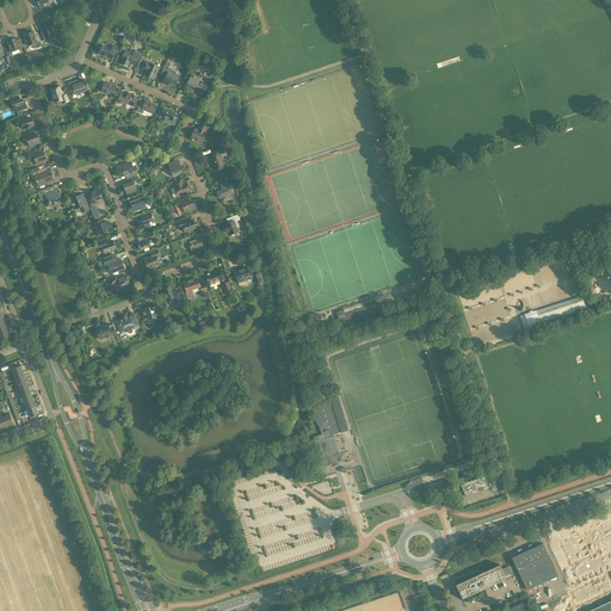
[(42,29),(43,32),(44,35),(39,37),(42,41),(45,39),(50,38),(49,37),(54,35),(50,25),(42,29)]
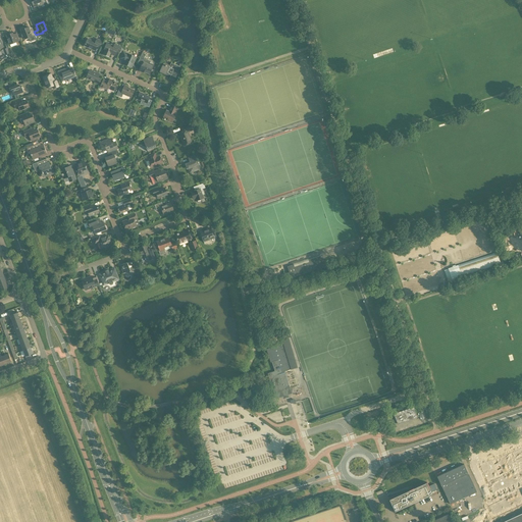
[(21,30),(22,34),(21,34),(22,37),(23,37),(24,39),(29,38),(31,42),(37,40),(33,29),(30,31),(29,27),(21,30)]
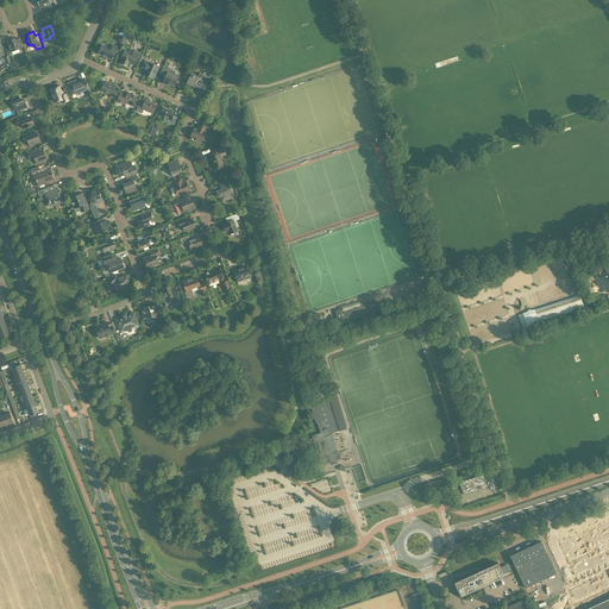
[(16,41),(14,38),(7,41),(11,51),(23,48),(19,39),(16,41)]
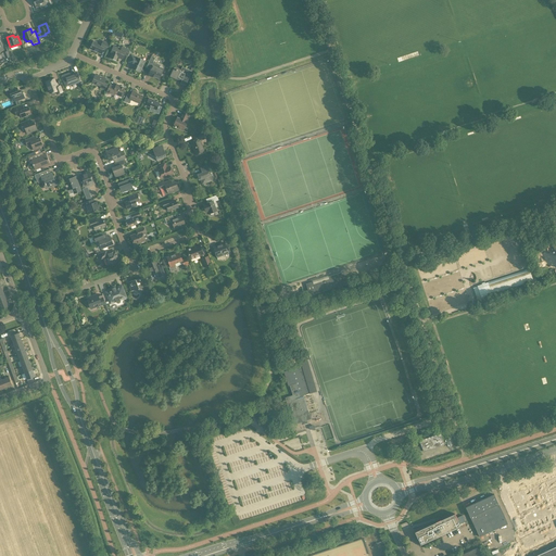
[(93,41),(89,49),(101,53),(103,49),(106,50),(110,43),(104,41),(101,45),(93,41)]
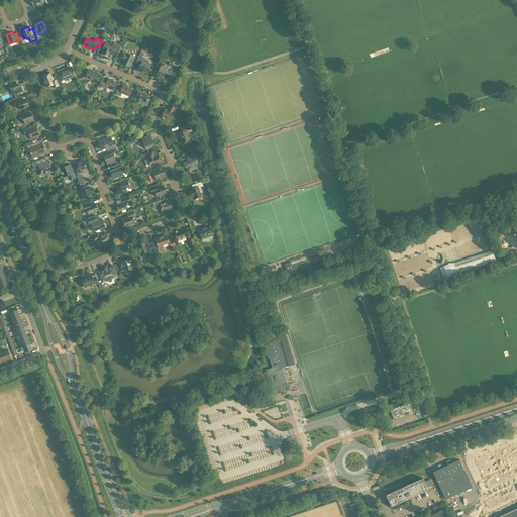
[(114,55),(115,50),(118,53),(119,52),(120,53),(122,47),(121,47),(121,46),(113,43),(112,45),(105,42),(102,49),(104,49),(102,54),(108,57),(109,53),(114,55)]
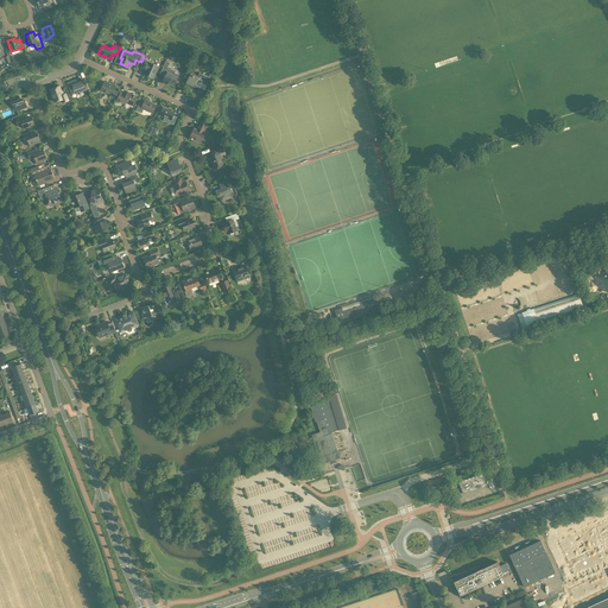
[(145,69),(146,70),(144,74),(152,78),(154,74),(156,74),(158,67),(144,61),(140,68),(144,70),(145,69)]
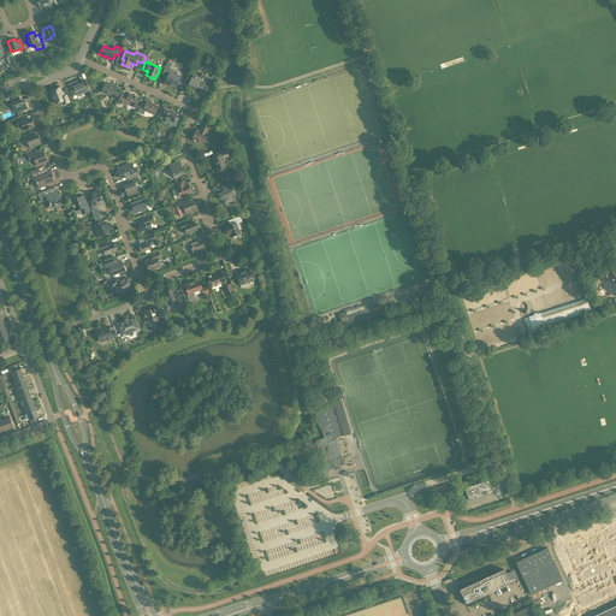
[(167,63),(161,76),(167,77),(165,82),(177,87),(177,84),(181,78),(172,75),(175,71),(170,69),(171,64),(167,63)]
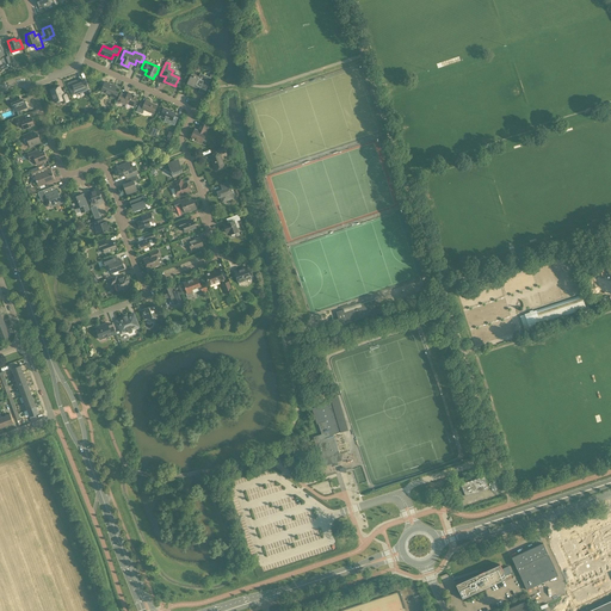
[(189,79),(185,86),(195,91),(196,86),(201,87),(198,92),(204,94),(208,86),(211,79),(209,78),(201,73),(198,76),(191,73),(190,76),(189,75),(187,78),(189,79)]
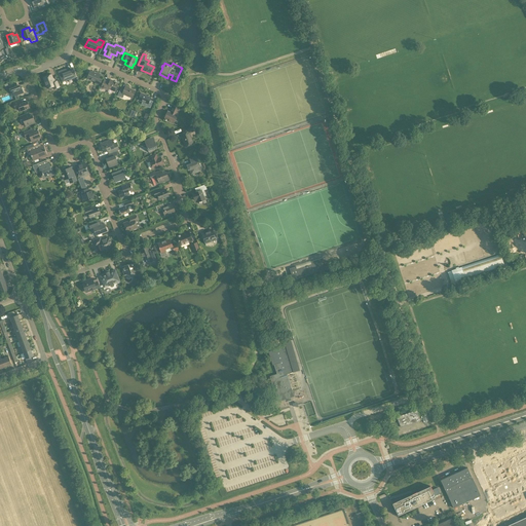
[(71,72),(69,68),(59,72),(63,82),(76,77),(74,71),(71,72)]
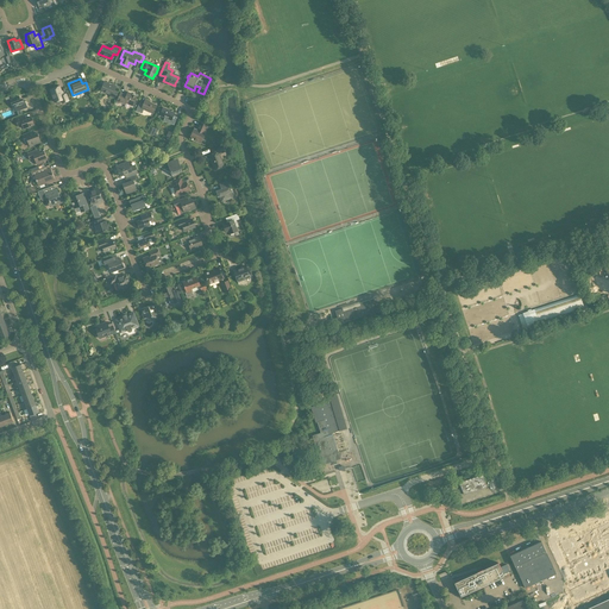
[(118,93),(114,90),(115,86),(111,85),(105,82),(104,82),(104,83),(102,85),(102,86),(101,89),(111,94),(110,96),(115,99),(118,93)]
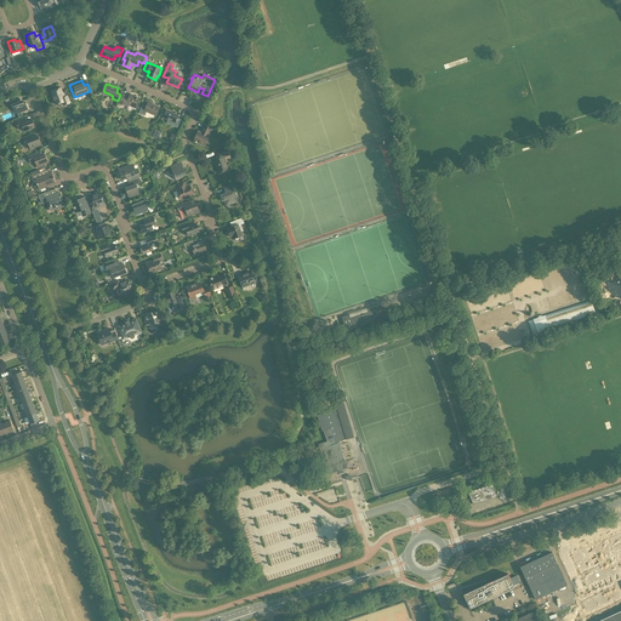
[(67,96),(63,97),(61,89),(51,91),(56,104),(62,102),(63,106),(69,103),(67,96)]
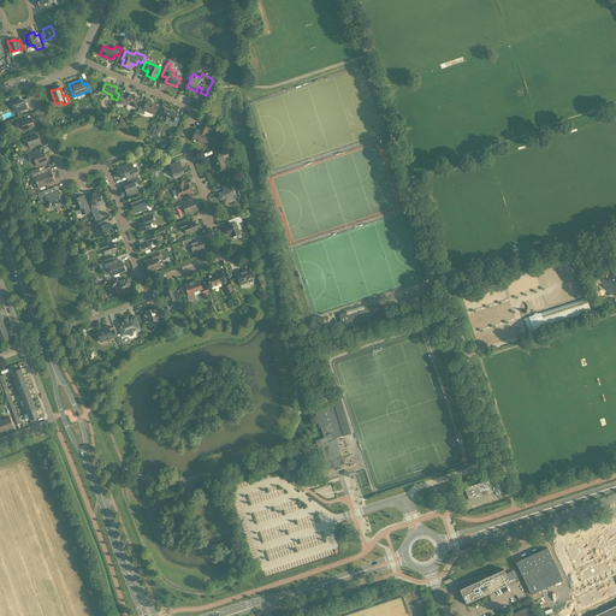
[(120,105),(122,104),(126,106),(128,104),(135,107),(138,98),(137,98),(137,96),(135,95),(134,95),(129,93),(128,96),(122,94),(118,104),(120,105)]
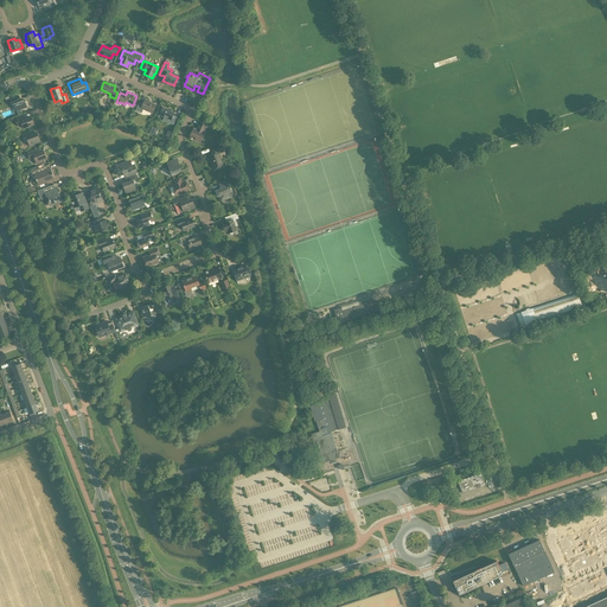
[(12,104),(14,104),(18,115),(21,114),(20,109),(27,107),(25,100),(21,101),(19,96),(10,100),(12,104)]
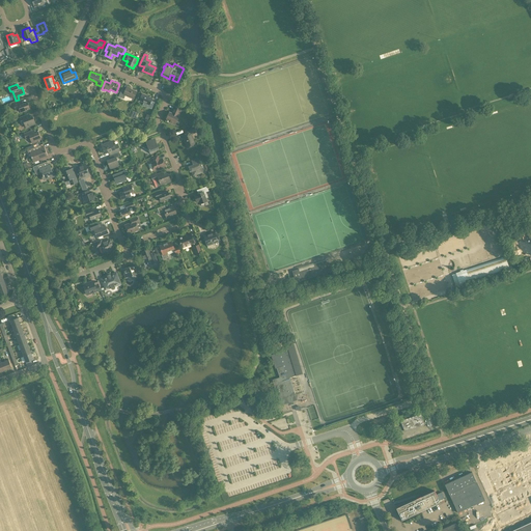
[(123,99),(126,95),(133,99),(136,91),(130,89),(130,88),(127,87),(124,90),(121,89),(118,96),(123,99)]
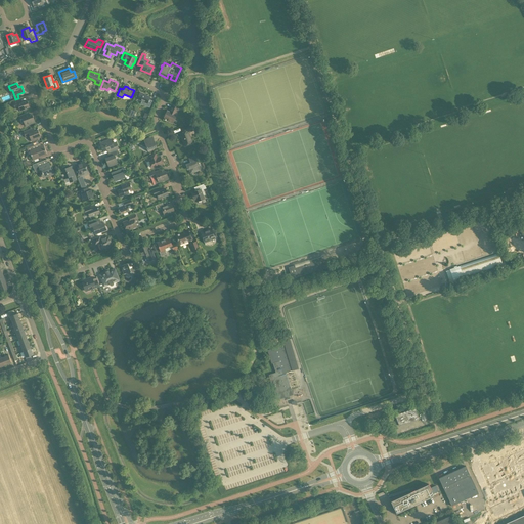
[(153,101),(149,99),(150,97),(140,92),(137,99),(145,102),(144,105),(149,107),(153,101)]
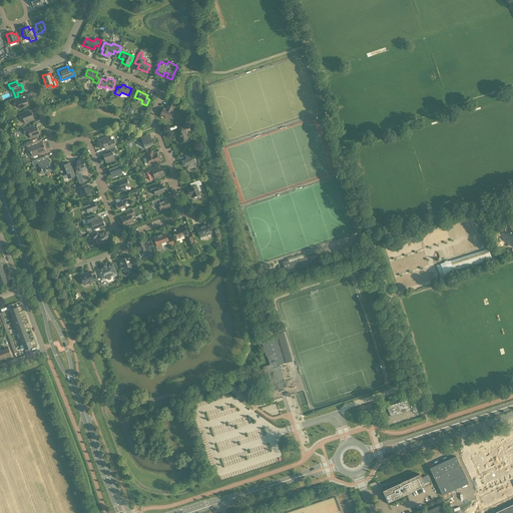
[(15,106),(18,104),(20,108),(29,105),(26,98),(21,100),(20,97),(13,100),(15,106)]
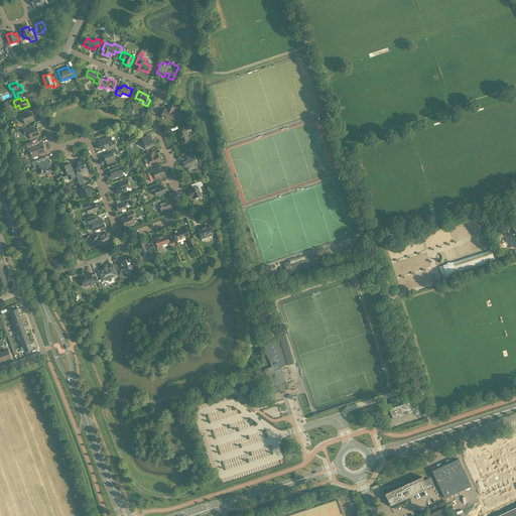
[(168,108),(167,110),(164,109),(161,117),(170,121),(173,113),(172,113),(175,107),(169,104),(167,107),(168,108)]
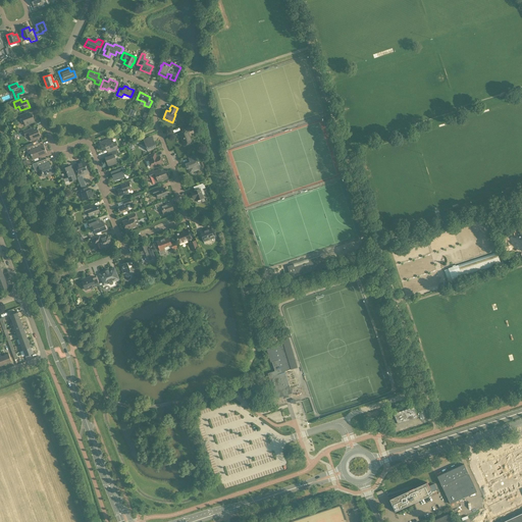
[(32,114),(30,115),(29,112),(18,115),(21,122),(24,122),(25,125),(35,121),(32,114)]
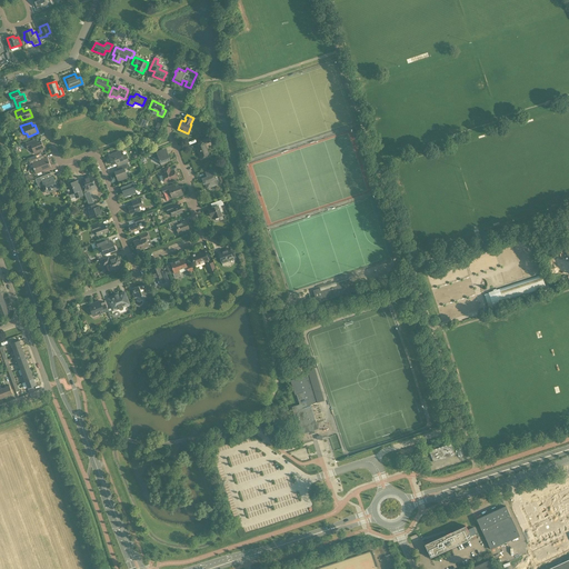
[(197,140),(199,143),(196,145),(198,152),(199,151),(200,156),(208,152),(205,142),(211,139),(209,133),(205,135),(206,137),(197,140)]
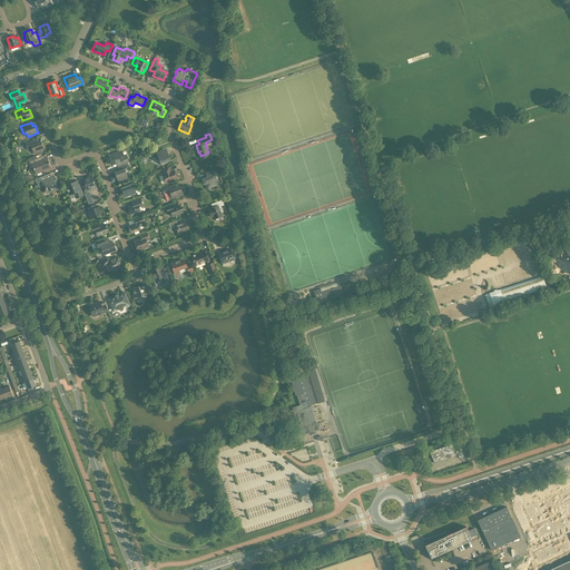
[(28,149),(31,148),(35,155),(39,153),(39,151),(45,149),(41,141),(37,144),(36,139),(26,144),(28,149)]
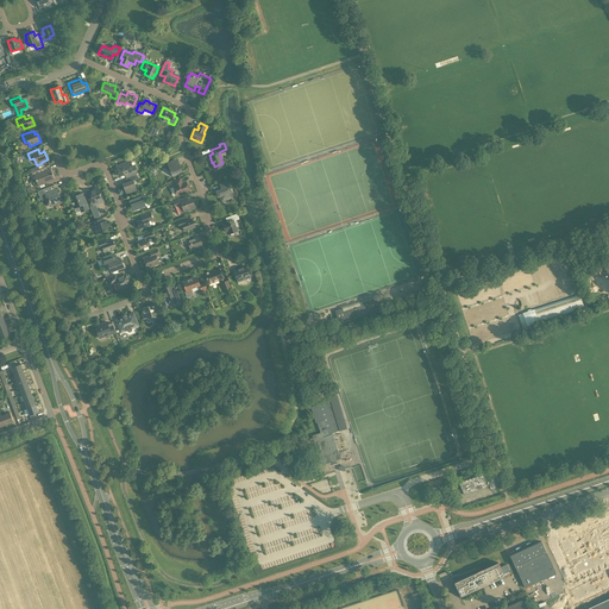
[(176,164),(174,159),(167,163),(164,169),(171,173),(173,177),(179,175),(177,174),(182,171),(179,163),(176,164)]
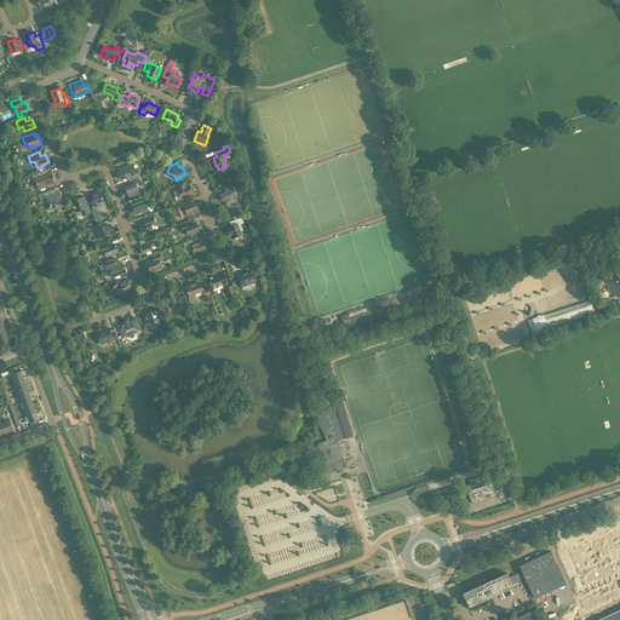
[(137,168),(132,171),(131,165),(126,166),(127,167),(119,170),(120,173),(122,179),(132,176),(133,179),(141,177),(137,168)]
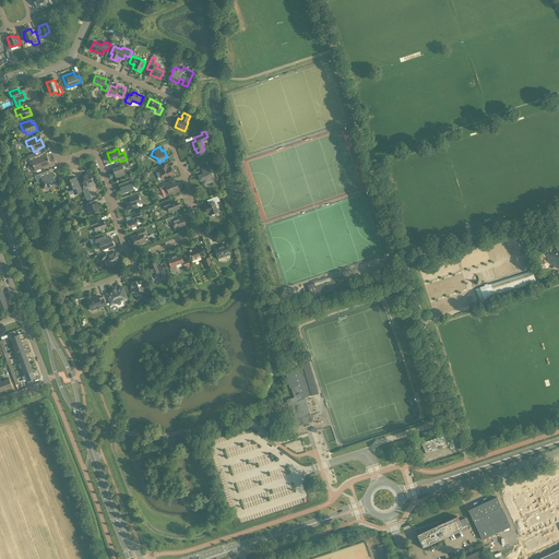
[(30,162),(32,161),(35,170),(50,165),(47,155),(44,155),(43,153),(28,158),(30,162)]
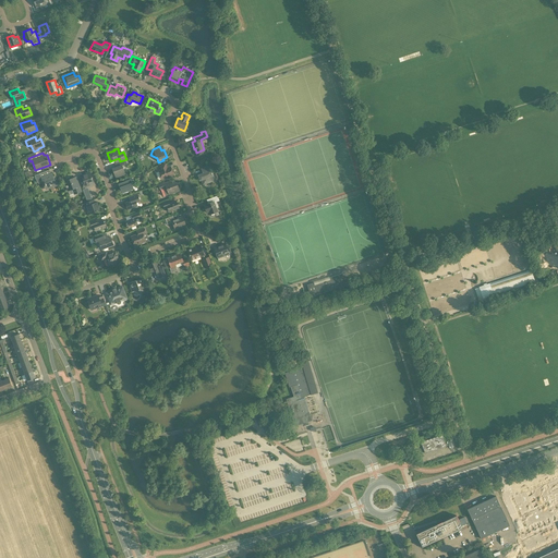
[(159,167),(160,170),(159,171),(162,179),(173,174),(171,169),(168,170),(166,165),(159,167)]
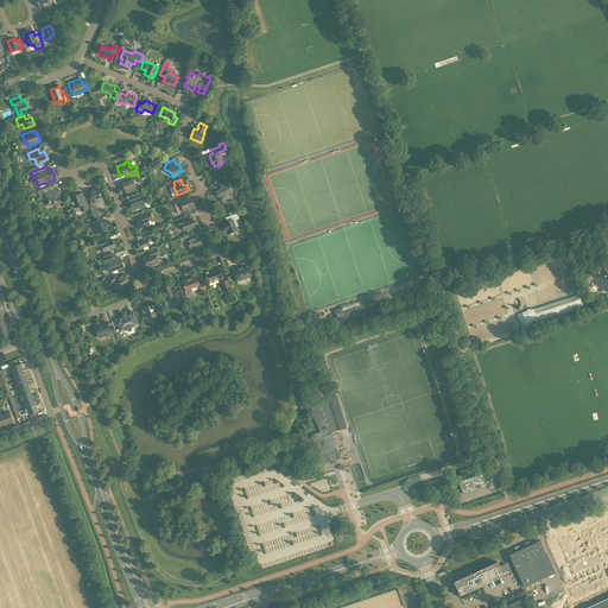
[(137,190),(133,181),(122,184),(126,194),(137,190)]
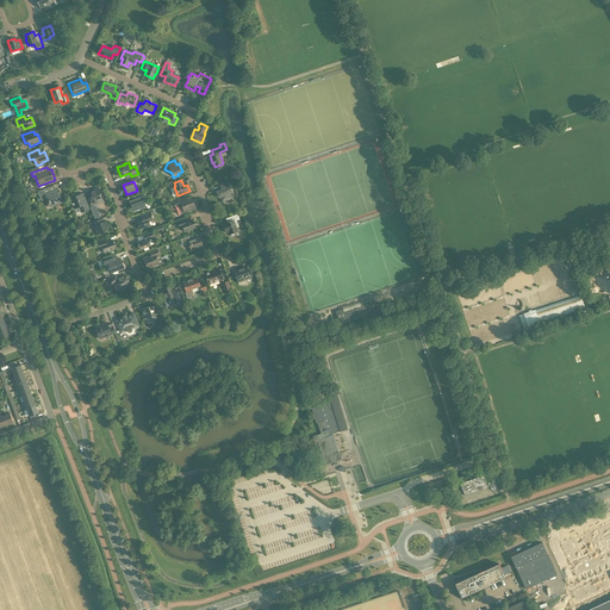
[(219,191),(221,192),(217,193),(219,198),(221,197),(222,203),(234,198),(231,193),(232,192),(230,186),(229,187),(226,182),(221,185),(222,190),(219,191)]
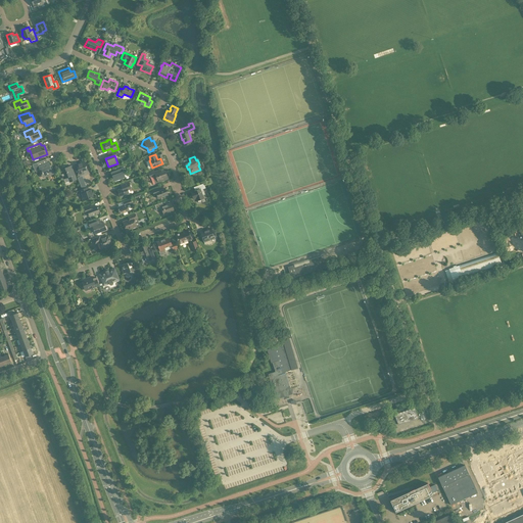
[(46,159),(37,162),(33,164),(35,172),(39,170),(38,167),(40,165),(41,169),(40,170),(42,175),(43,174),(44,177),(54,174),(51,164),(49,165),(46,159)]
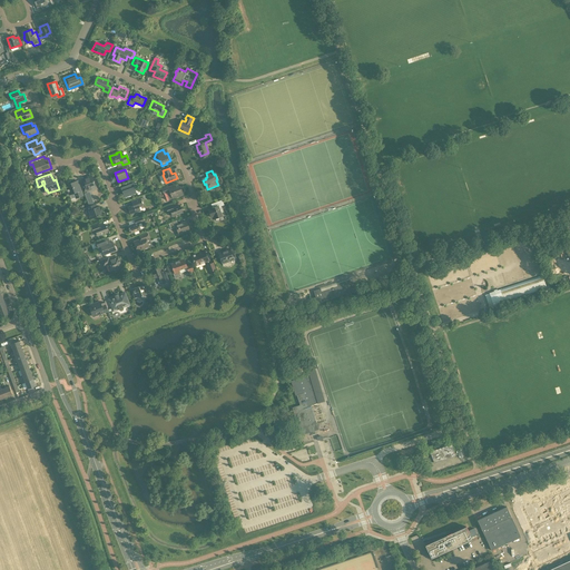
[(91,189),(90,186),(95,185),(91,176),(84,178),(84,182),(80,183),(85,192),(91,189)]
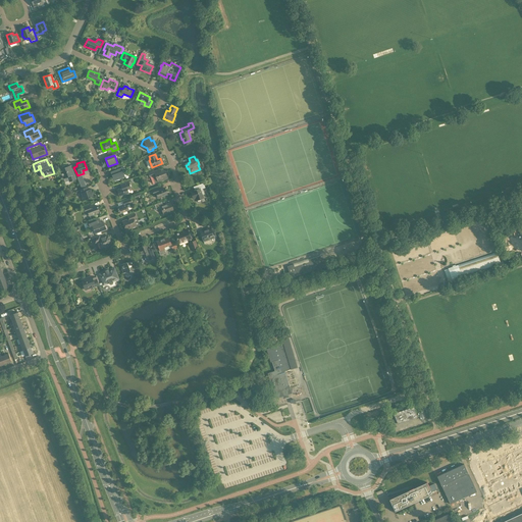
[(73,172),(70,173),(68,166),(60,169),(63,178),(67,176),(69,181),(76,179),(73,172)]
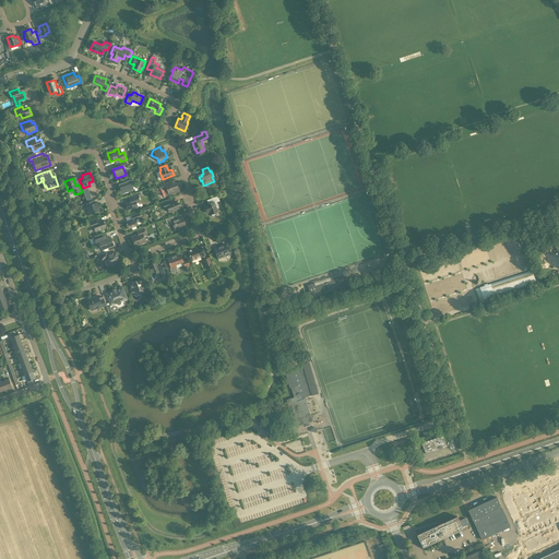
[(121,189),(120,189),(122,193),(122,194),(129,192),(128,191),(134,189),(132,183),(131,180),(118,185),(120,188),(121,187),(121,189)]
